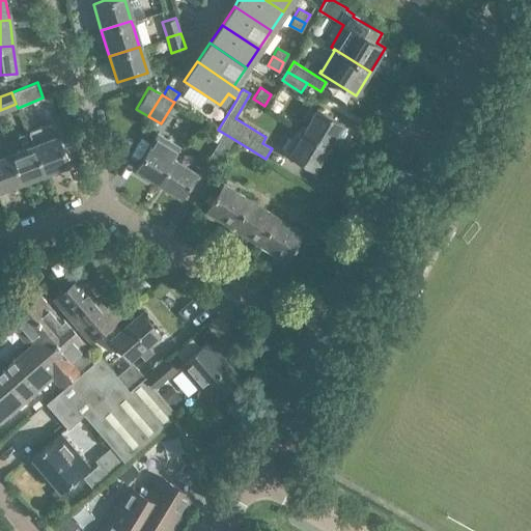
[(316,107),(302,131),(329,146),(342,123),(316,107)]
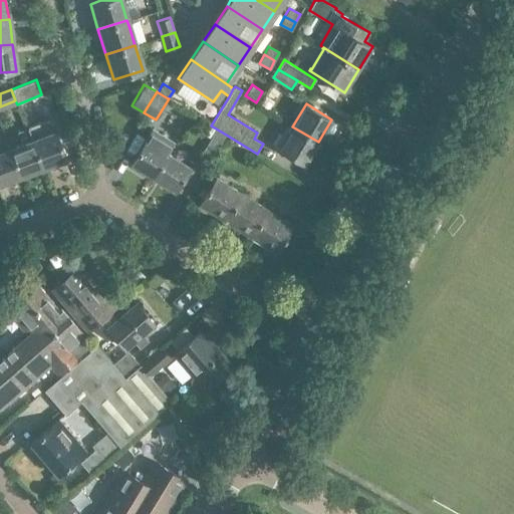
[(55,129),(54,129),(50,118),(27,126),(28,127),(44,168),(66,159),(55,129)]
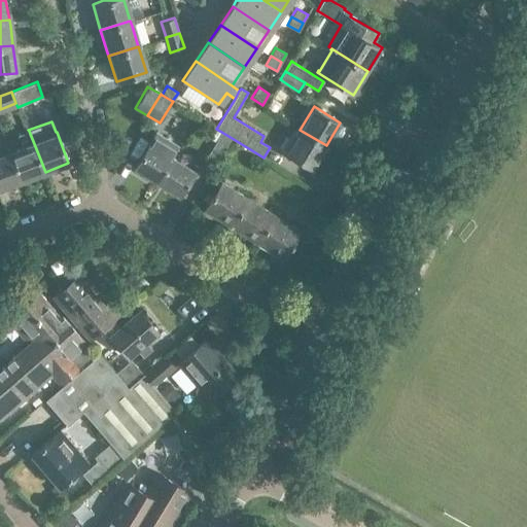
[(326,145),(300,130),(294,127),(280,150),(312,169),(326,145)]
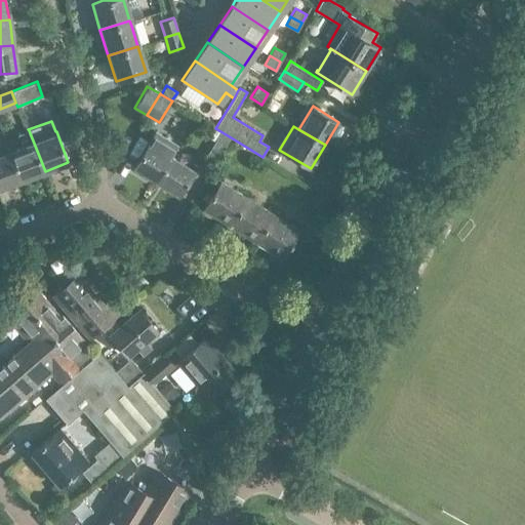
[(17,134),(22,145),(8,150),(21,180),(45,171),(29,130),(17,134)]
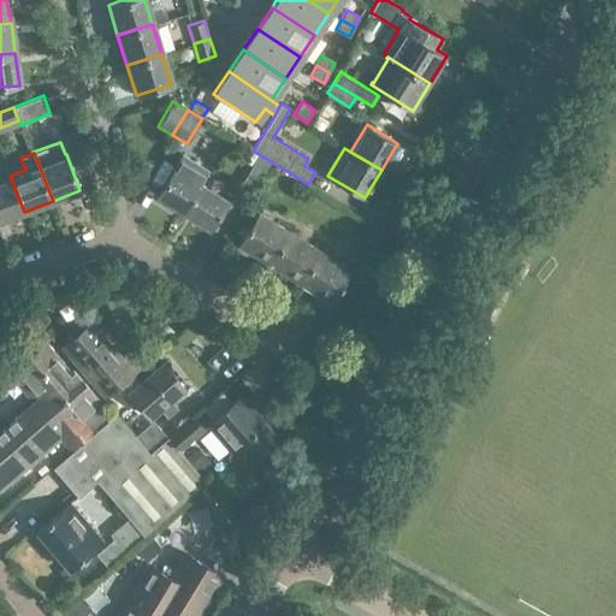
[(209,170),(182,153),(155,195),(182,213),(201,182),(202,182),(209,170)]
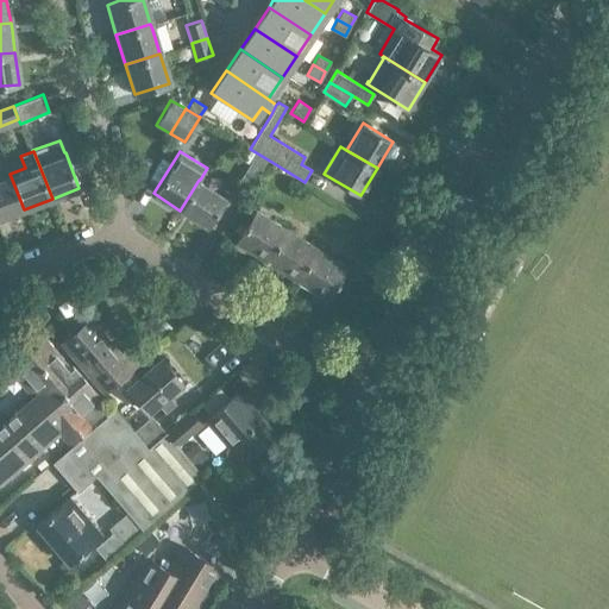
[(268,159),(256,152),(232,193),(243,200),(268,159)]
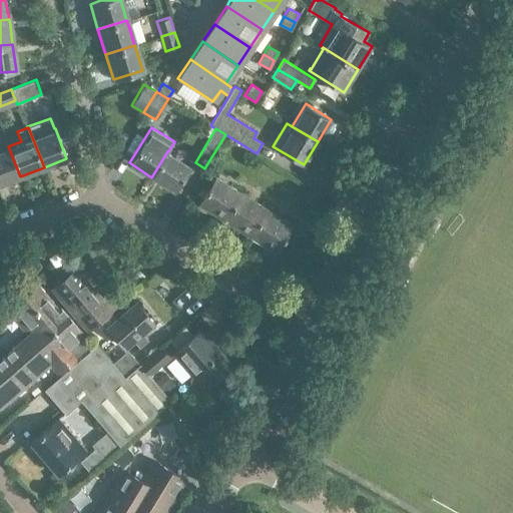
[(0,183),(20,176),(8,146),(0,149),(0,183)]
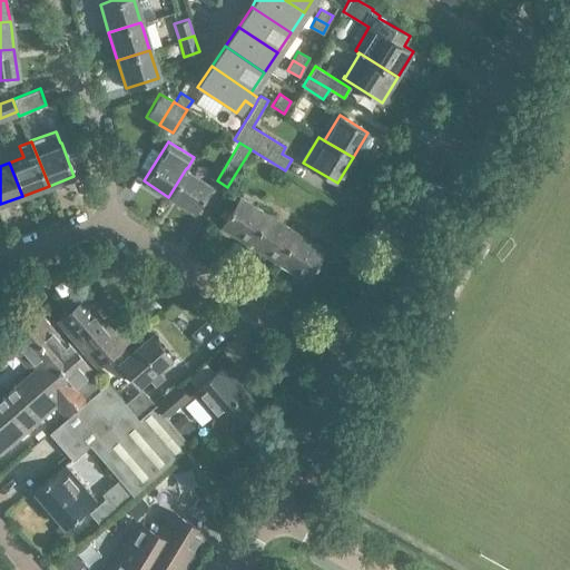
[(187,168),(186,168),(168,197),(194,213),(212,184),(187,168)]
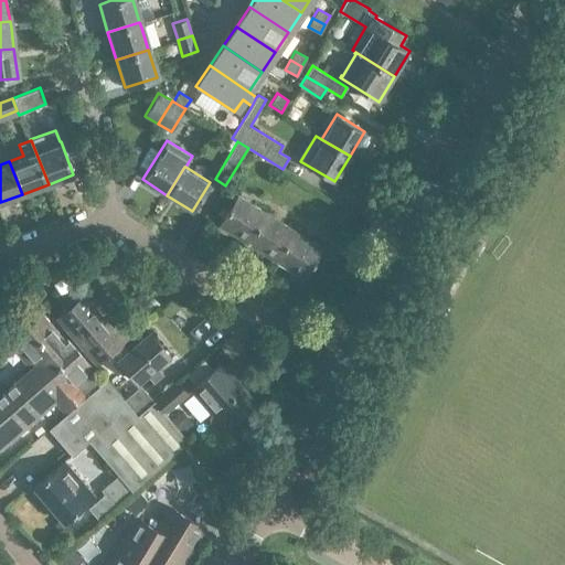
[(216,227),(245,245),(265,213),(245,201),(235,195),(216,227)]
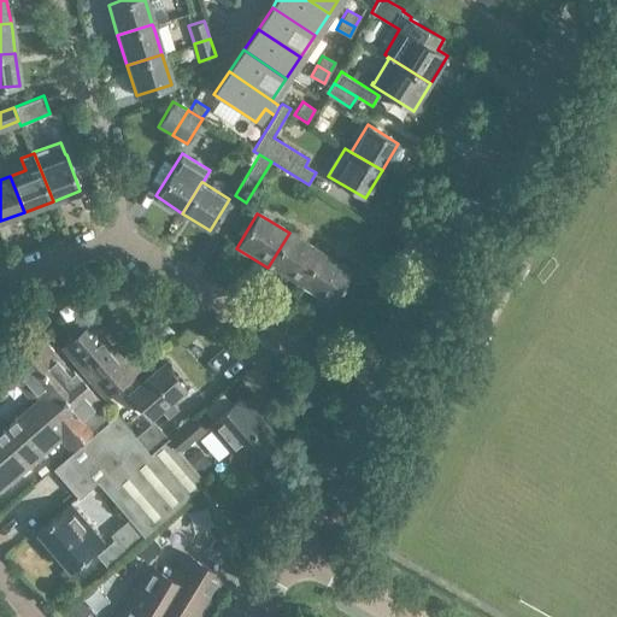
[(322,251),(292,231),(269,266),(299,285),(322,251)]
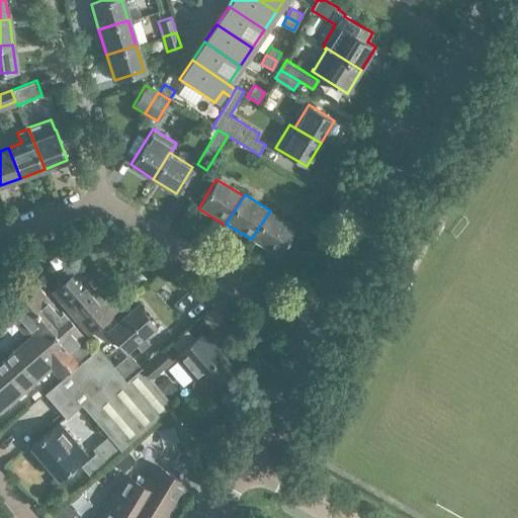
[(270,210),(251,239),(277,256),(296,227),(270,210)]
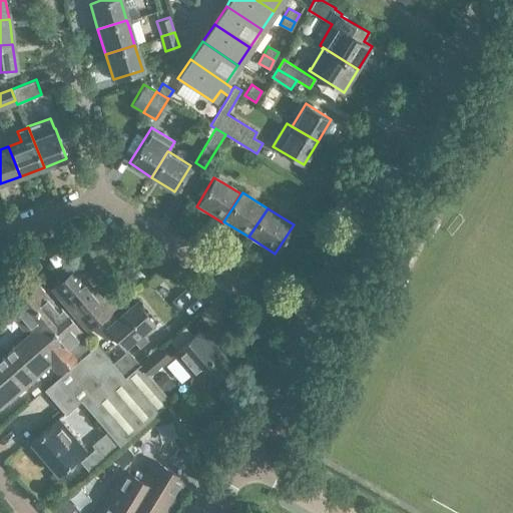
[(102,254),(106,250),(107,245),(104,240),(98,240),(94,243),(93,249),(97,253),(102,254)]
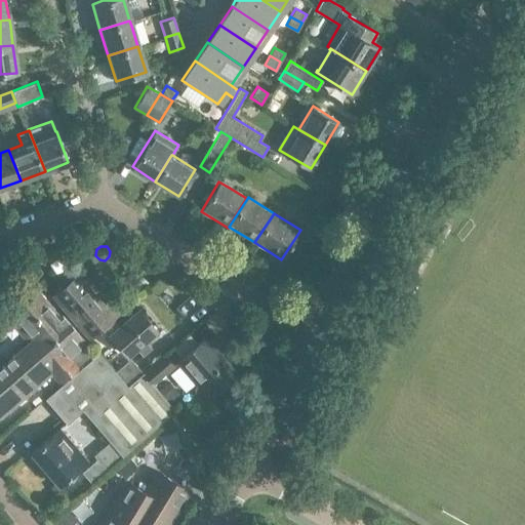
[(98,330),(113,318),(122,311),(111,296),(104,303),(77,272),(51,294),(89,338),(98,330)]
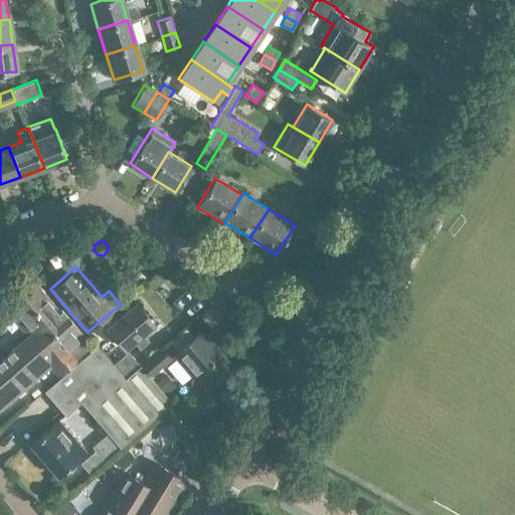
[(37,276),(46,287),(54,280),(45,269),(37,276)]
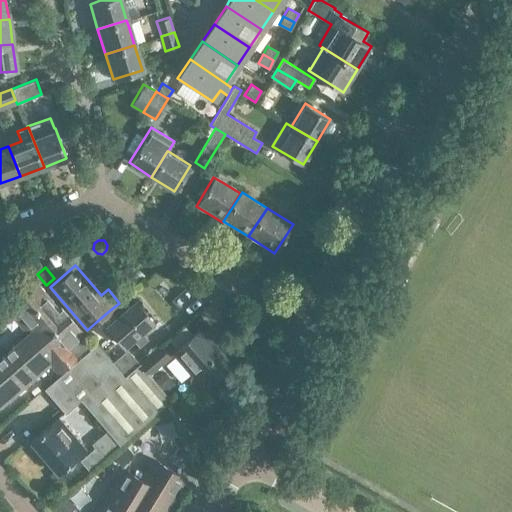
[(26,337),(48,363),(58,374),(91,345),(59,308),(56,311),(35,286),(20,299),(17,295),(5,306),(29,334),(26,337)]
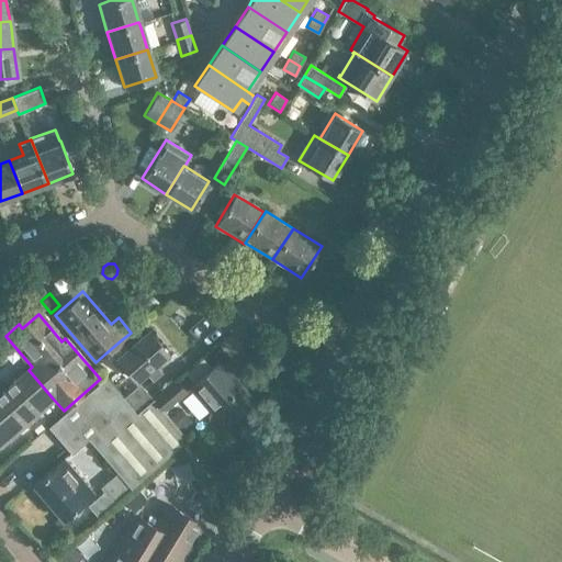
[(121,340),(105,353),(121,372),(125,369),(136,383),(147,373),(153,380),(163,372),(157,366),(170,353),(166,348),(168,347),(156,330),(153,334),(149,328),(127,347),(121,340)]
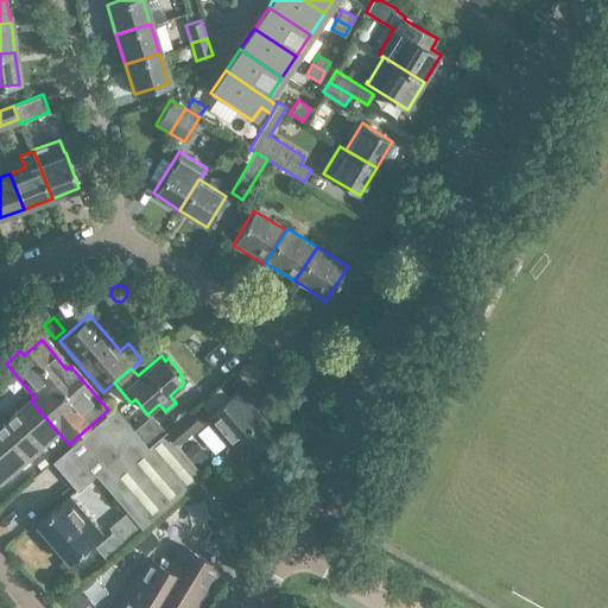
[(207,424),(197,432),(214,453),(225,444),(227,447),(226,449),(225,454),(232,462),(238,462),(240,461),(242,464),(277,434),(239,388),(228,397),(209,413),(203,418),(207,424)]
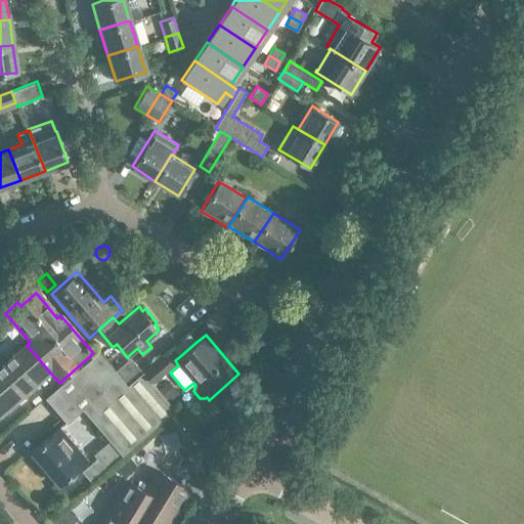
[(0,415),(49,372),(27,345),(0,367),(0,415)]
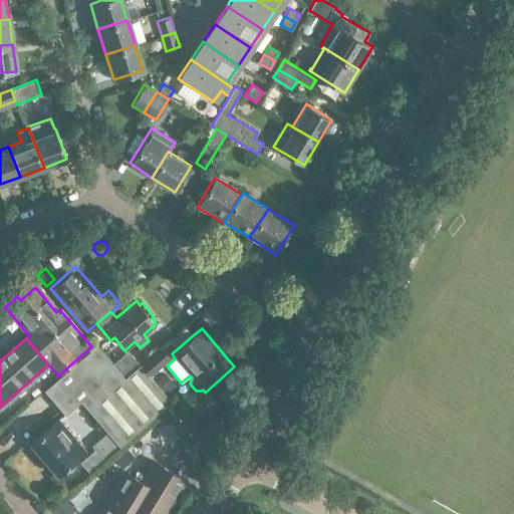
[(124,377),(112,363),(96,344),(44,390),(65,415),(80,401),(107,432),(119,446),(171,402),(155,381),(150,375),(140,364),(124,377)]
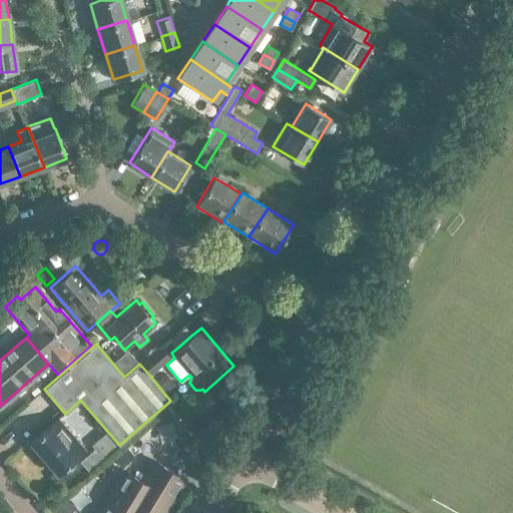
[(160,345),(138,363),(139,364),(149,375),(170,357),(160,345)]
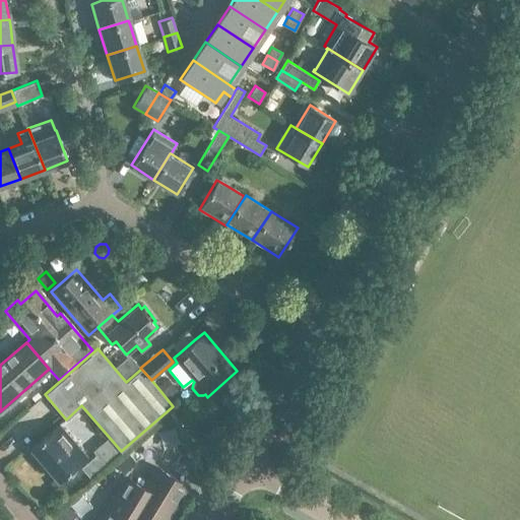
[(141,369),(140,368),(129,354),(114,368),(126,382),(141,369)]
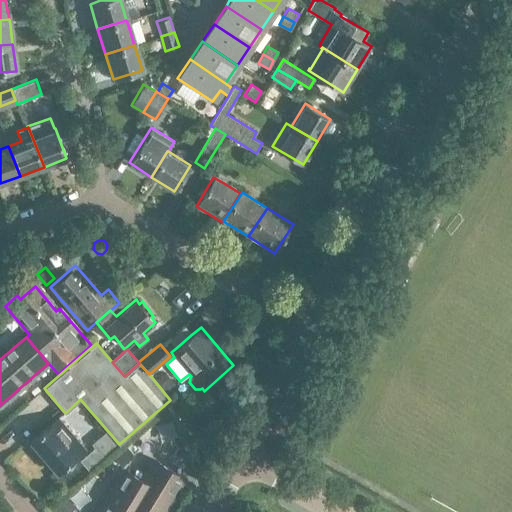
[(164,371),(154,380),(164,392),(175,383),(164,371)]
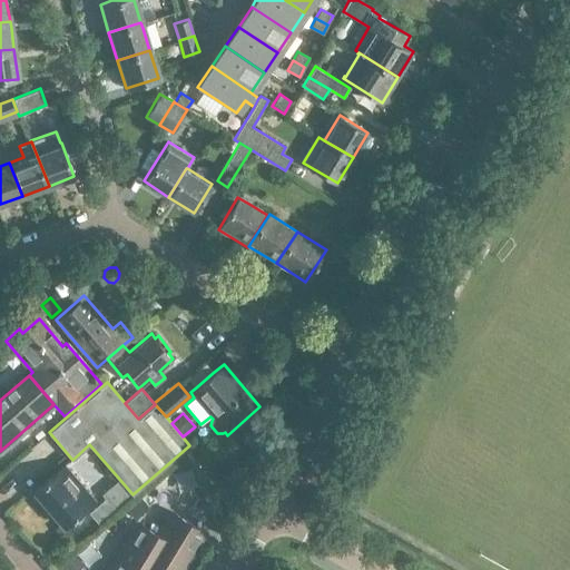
[(92,500),(64,465),(32,492),(61,526),(92,500)]
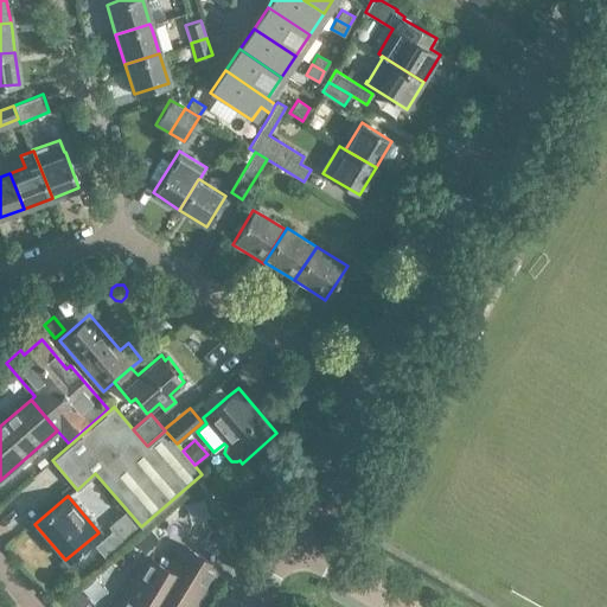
[(141,526),(127,510),(108,525),(110,529),(122,542),(141,526)]
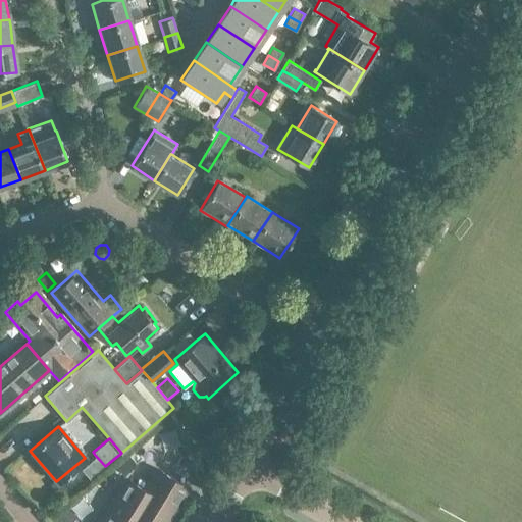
[(123,475),(137,464),(128,454),(115,466),(123,475)]
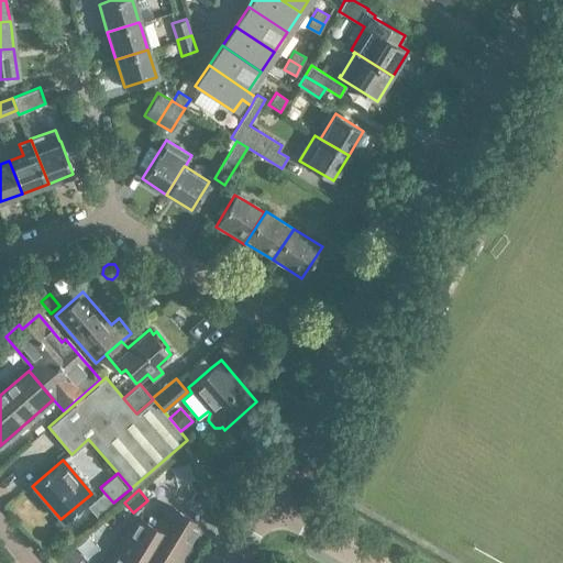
[(97,517),(113,503),(102,490),(86,506),(97,517)]
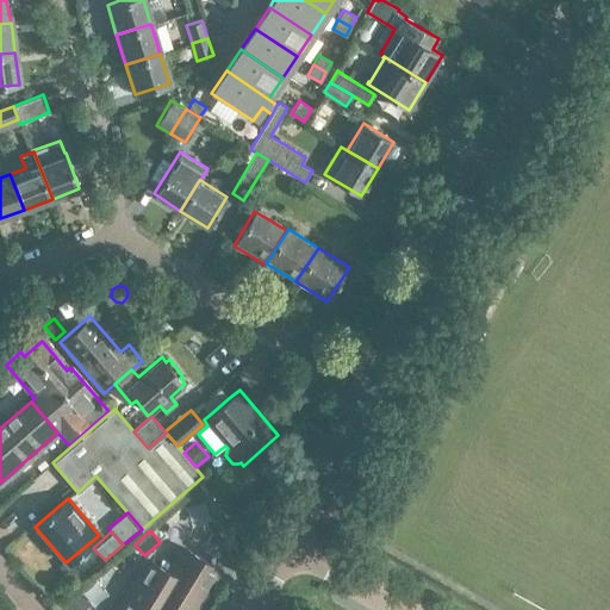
[(197,609),(222,570),(182,545),(167,568),(147,556),(113,609),(197,609)]
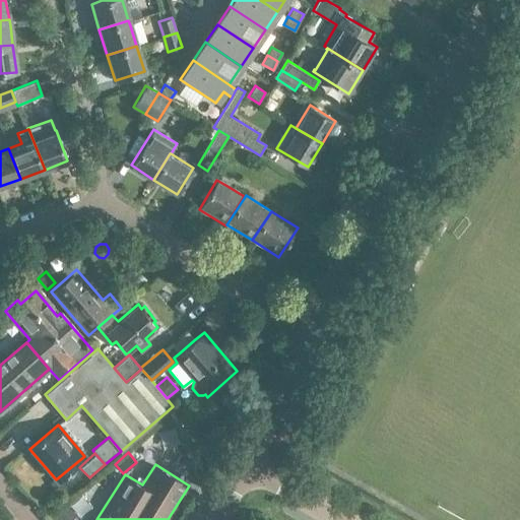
[(67,505),(53,516),(57,519),(68,519),(75,514),(67,505)]
